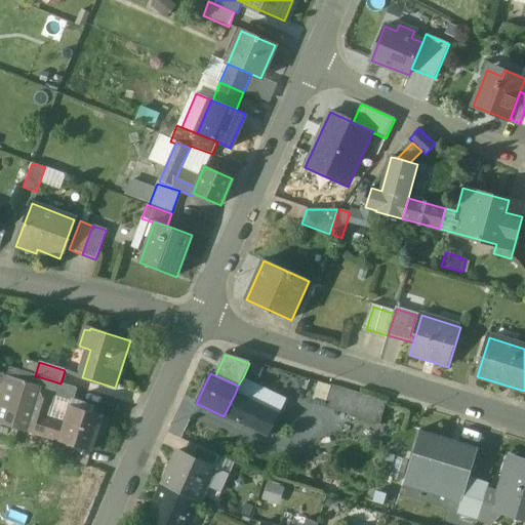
[(44,378),(38,376),(35,388),(41,390),(44,378)]
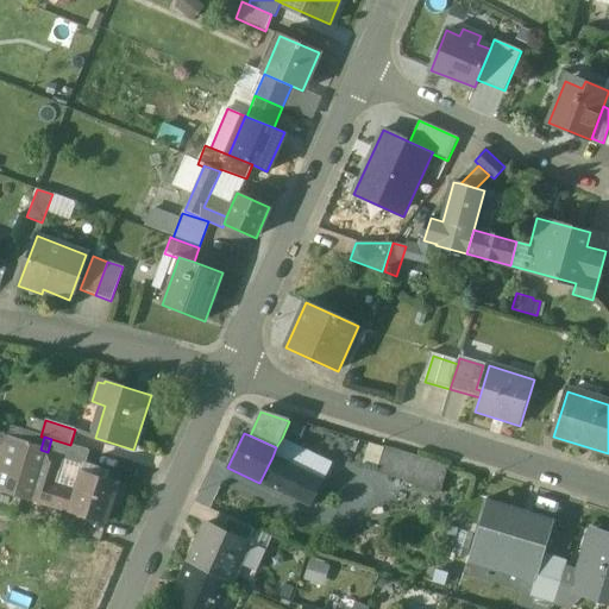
[(333,463),(282,438),(276,447),(272,457),(322,481),(333,463)]
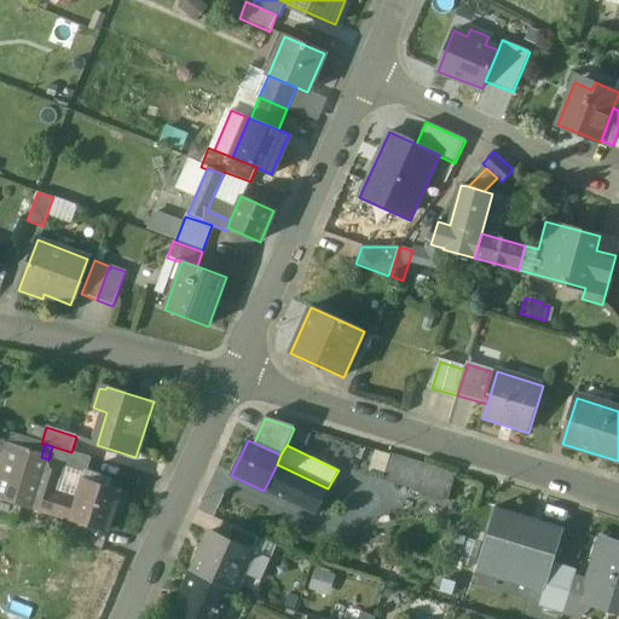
[(71,452),(52,446),(48,460),(48,462),(62,466),(85,473),(90,458),(71,452)]
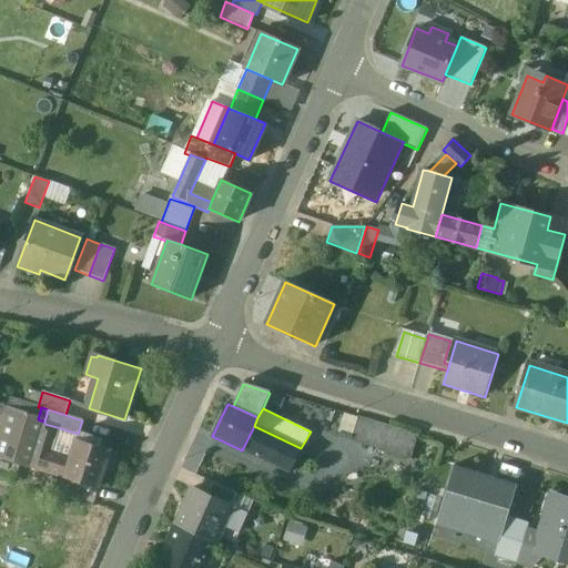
[(38,419),(10,411),(0,440),(0,458),(18,465),(29,468),(42,423),(44,424),(44,422),(38,419)]
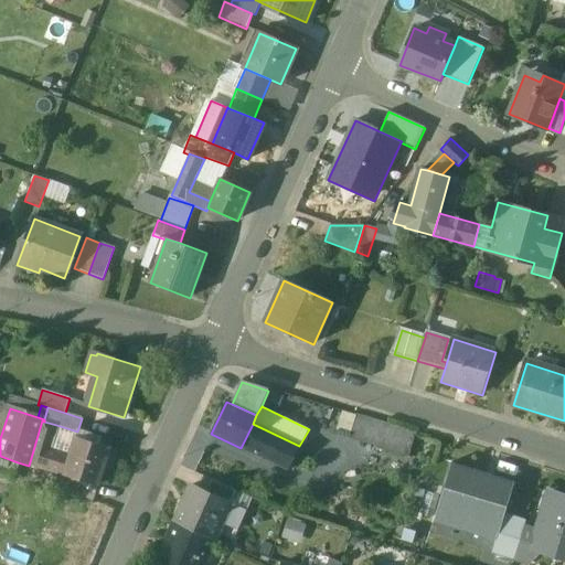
[(414,435),(355,416),(348,439),(407,458),(414,436),(414,435)]
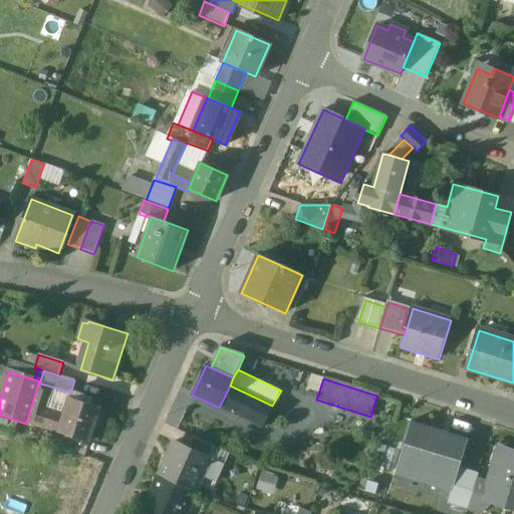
[(38,382),(26,424),(58,434),(63,416),(44,410),(51,387),(40,383),(38,382)]
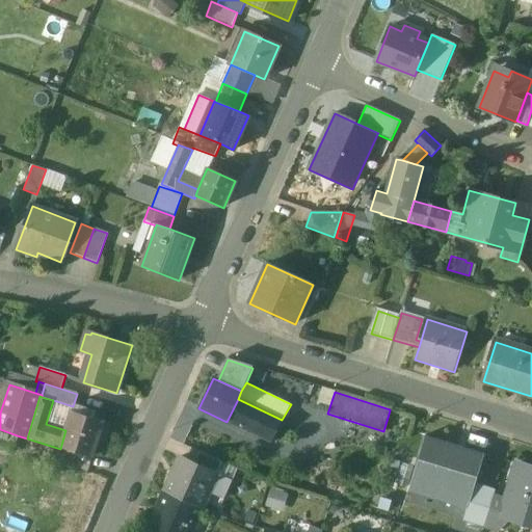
[(282,420),(238,399),(227,422),(272,443),(285,421),(282,420)]
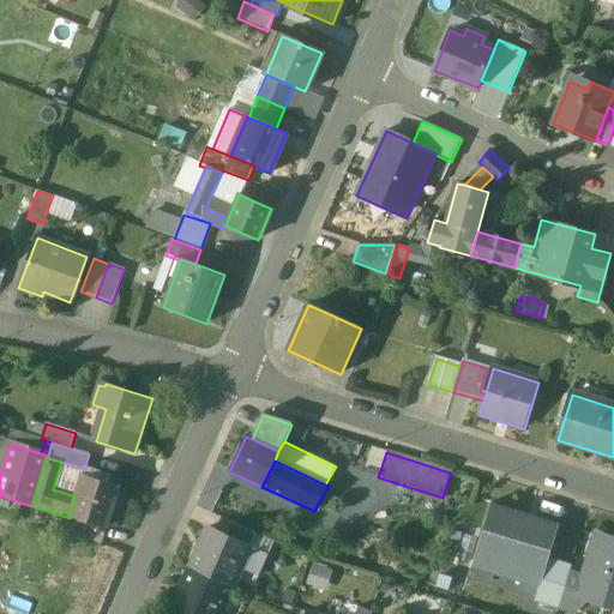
[(109,477),(84,469),(76,497),(70,518),(106,529),(112,510),(120,512),(127,489),(107,483),(109,477)]
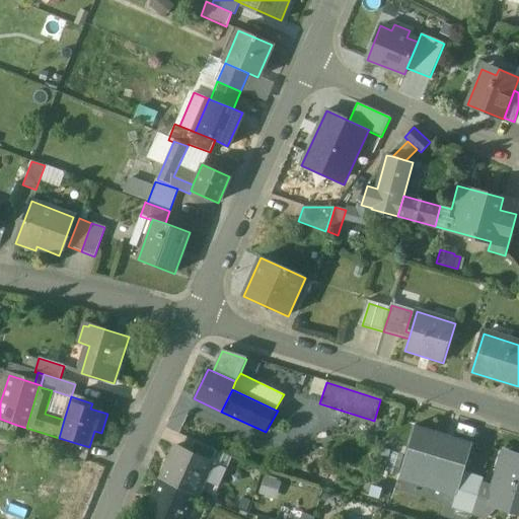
[(16,425),(0,419),(0,433),(12,437),(16,425)]
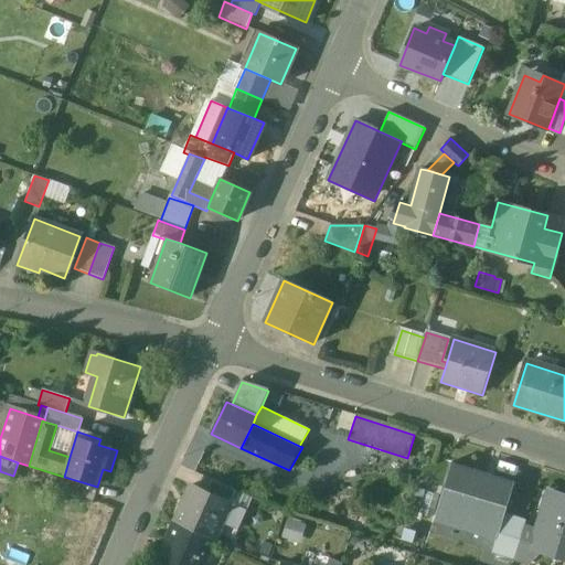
[(514,482),(452,464),(434,522),(496,541),(504,514),(514,482)]
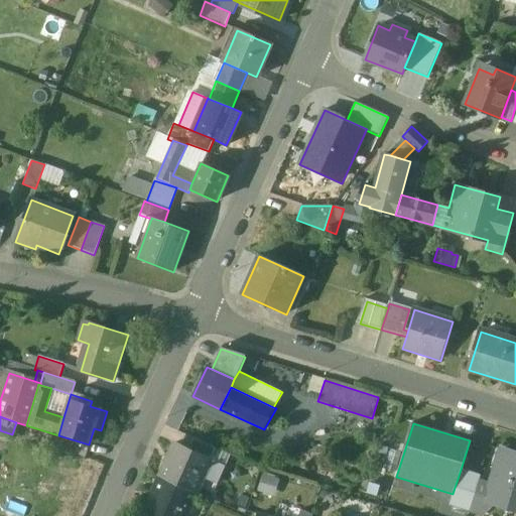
[(211,460),(175,444),(160,477),(197,493),(211,460)]
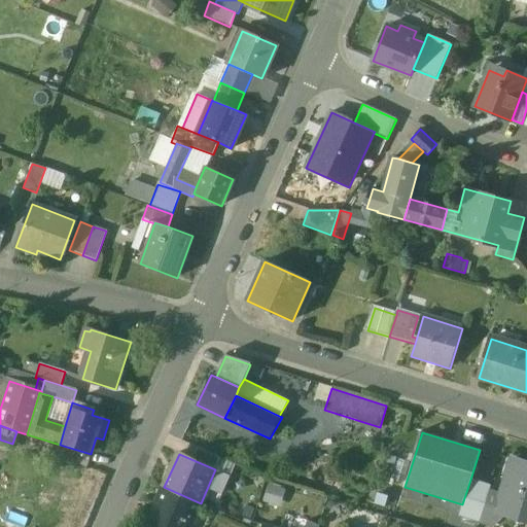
[(526,464),(513,460),(501,496),(497,506),(526,516),(526,464)]
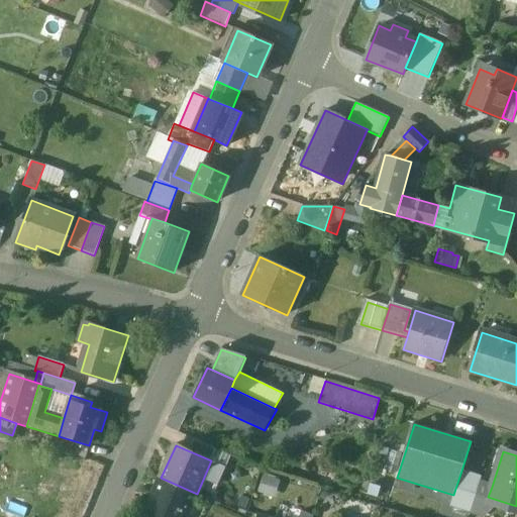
[(482,477),(461,471),(453,495),(450,505),(471,511),(479,484),(482,477)]
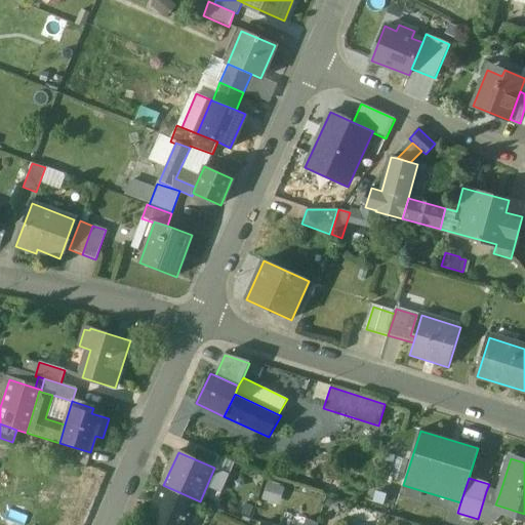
[(281,502),(285,485),(268,481),(264,497),(281,502)]
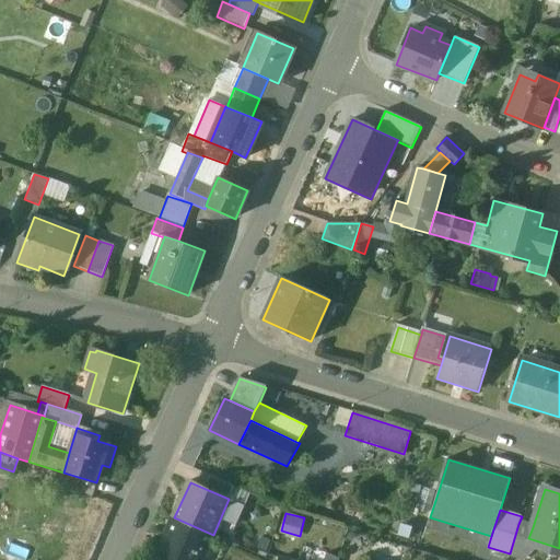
[(201,559),(213,535),(174,517),(158,555),(170,559),(201,559)]
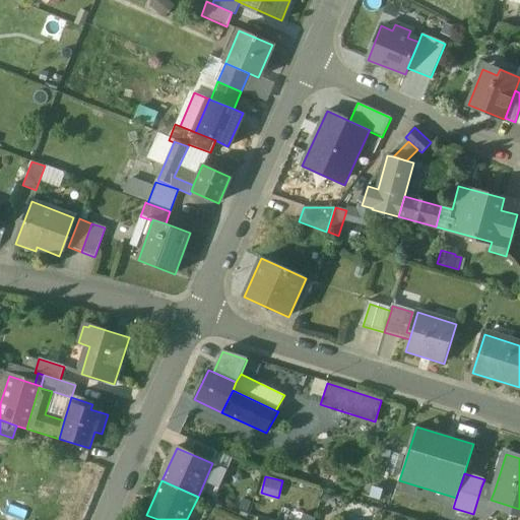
[(495,490),(481,486),(478,499),(491,502),(491,500),(495,490)]
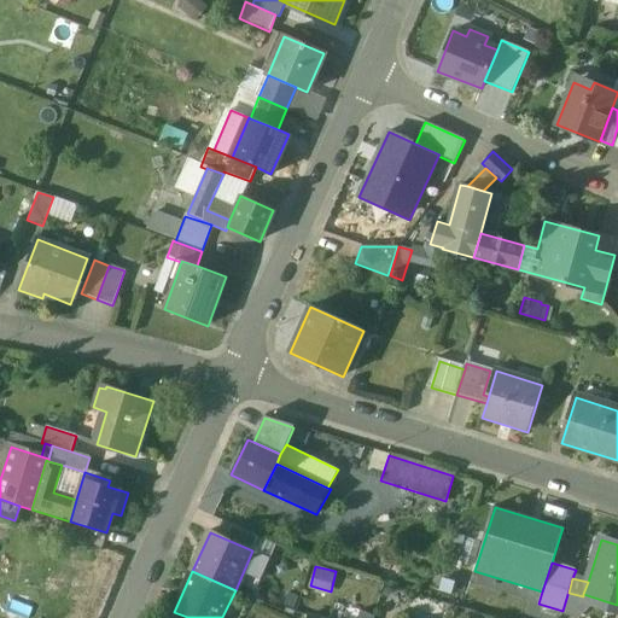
[(583,596),(569,593),(563,611),(577,616),(593,605),(582,601),(583,596)]
